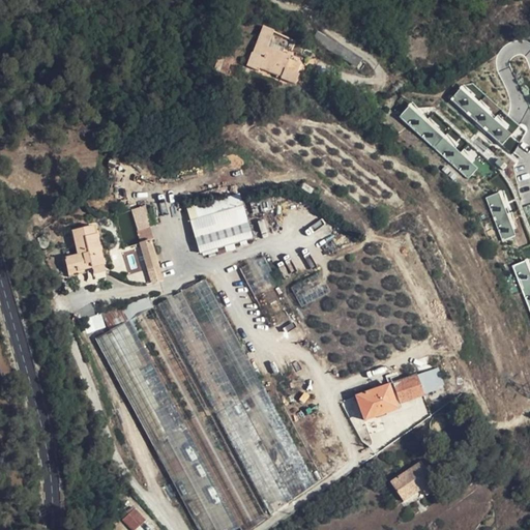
[(274,31),(262,27),(253,54),(252,53),(246,65),(259,70),(260,67),(282,77),(281,79),(295,84),(299,74),(286,68),(290,56),(268,47),(274,31)]
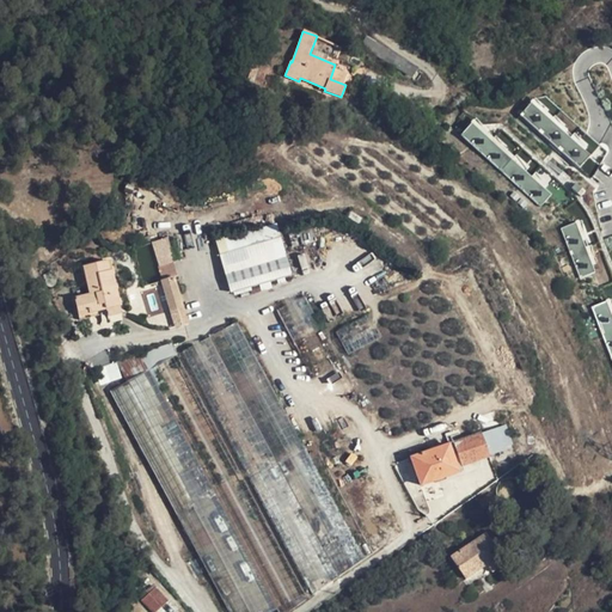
[(409,62),(377,43),(372,50),(404,71),(409,62)]
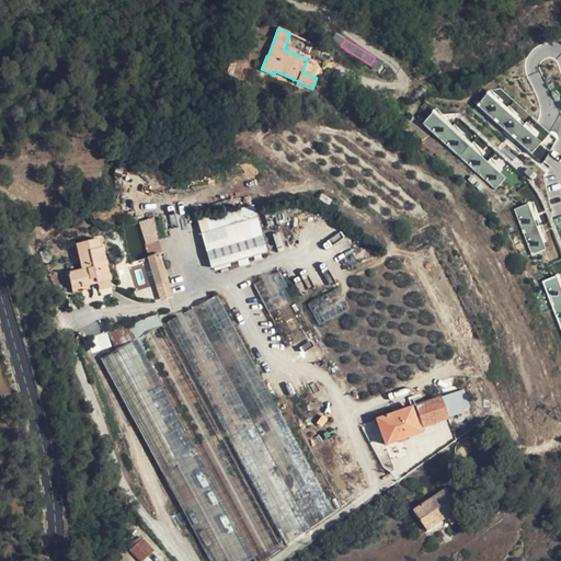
[(237,84),(243,63),(231,59),(225,80),(237,84)]
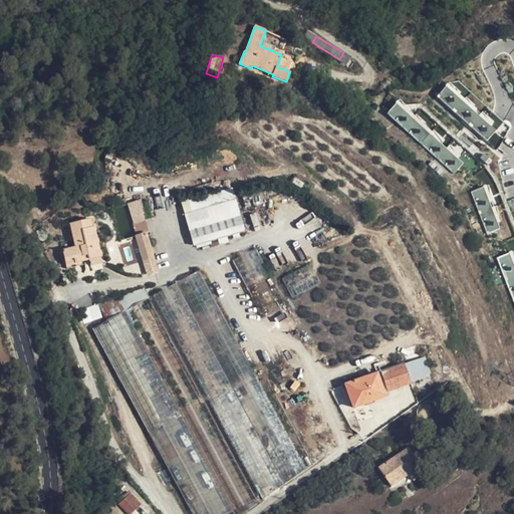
[(486,140),(494,132),(446,87),(437,96),(486,140)]
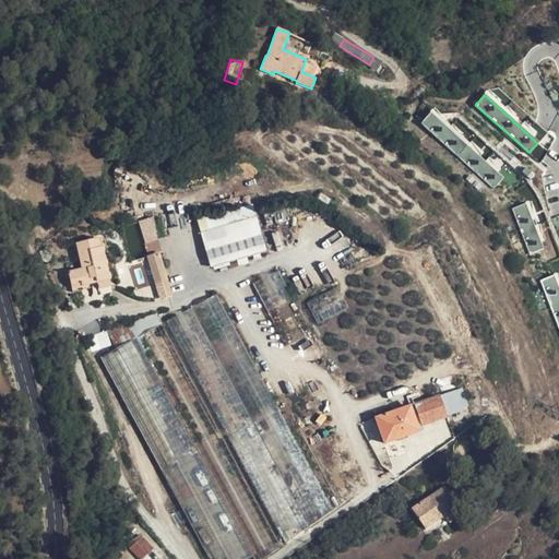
[(420,125),(494,189),(503,178),(430,113),(420,125)]
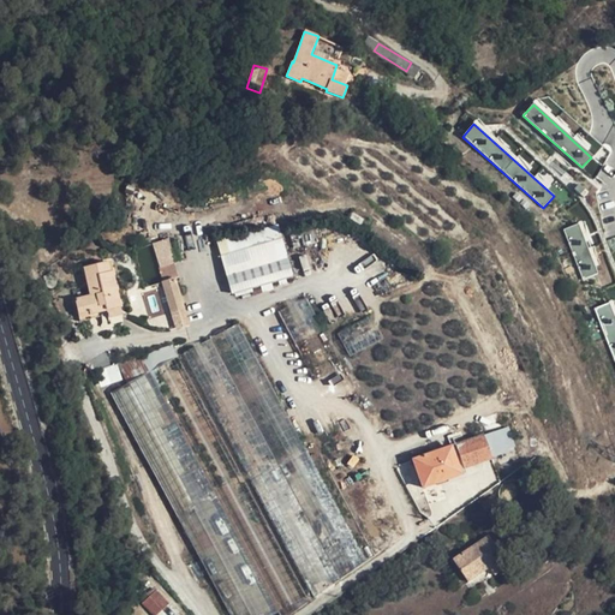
[(596,274),(578,225),(563,230),(581,280),(596,274)]
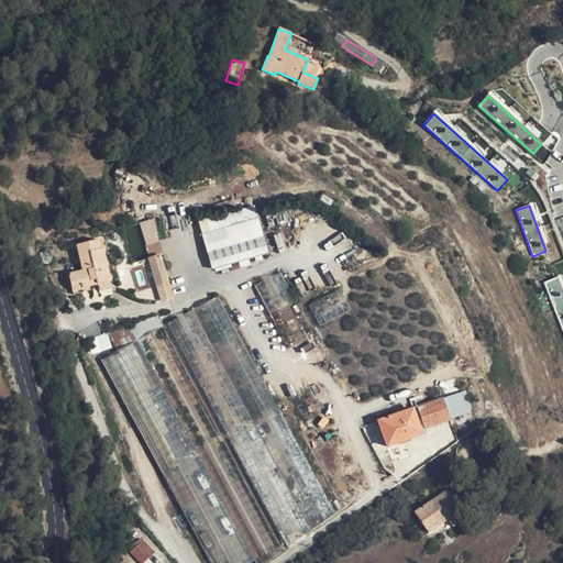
[(201,221),(205,233),(260,219),(256,207),(201,221)]
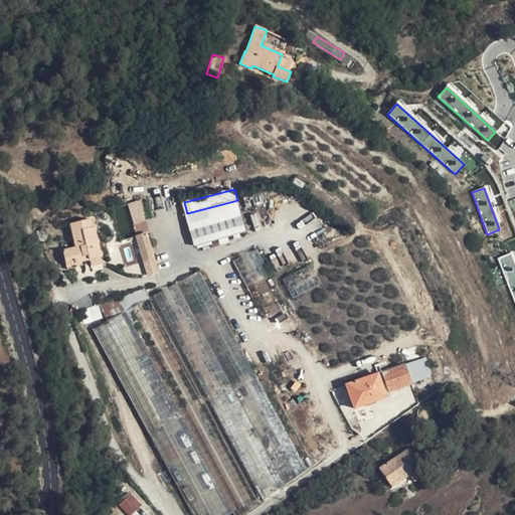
[(117,202),(118,205),(119,207),(126,205),(128,204),(127,199),(117,202)]
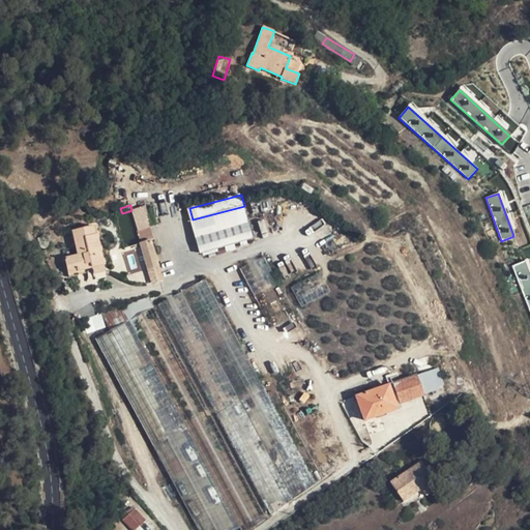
[(146,210),(151,227),(155,226),(151,210),(150,205),(145,207),(146,210)]
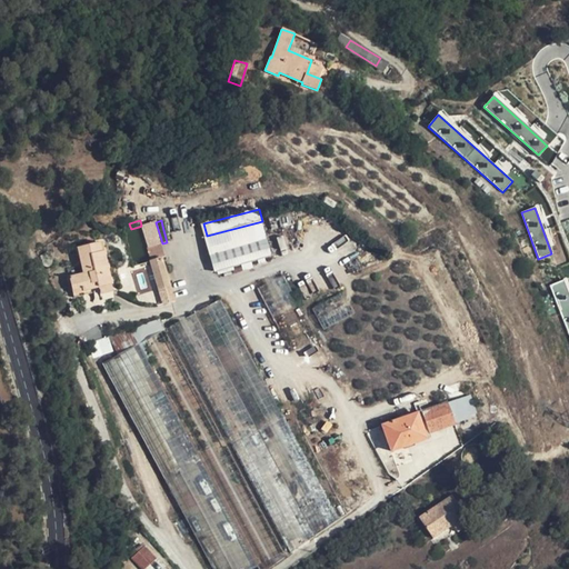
[(262,221),(207,236),(217,272),(272,258),(262,221)]
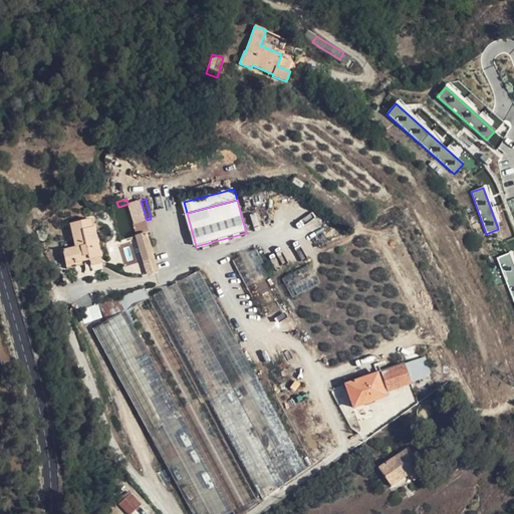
[(129,205),(134,224),(147,220),(142,204),(141,201),(127,204),(129,205)]
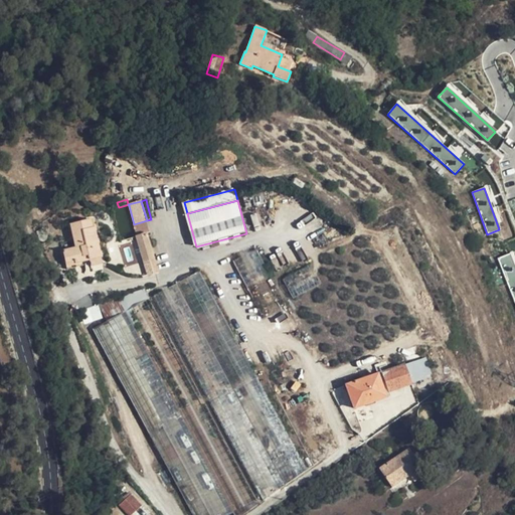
[(94,228),(93,228),(91,220),(70,224),(75,248),(63,251),(65,264),(74,262),(75,263),(82,261),(88,260),(101,256),(94,228)]
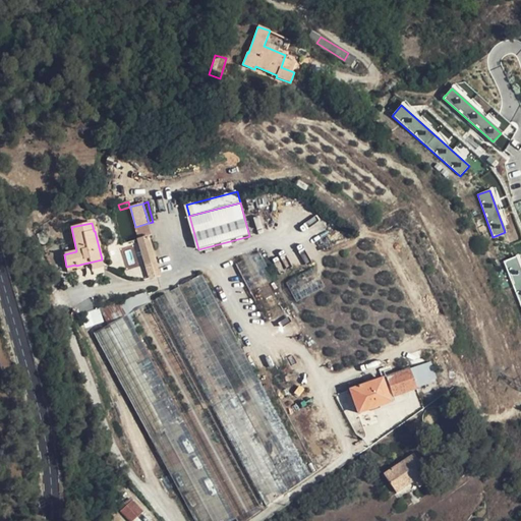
[(149,223),(135,227),(139,238),(149,236),(152,235),(149,223)]
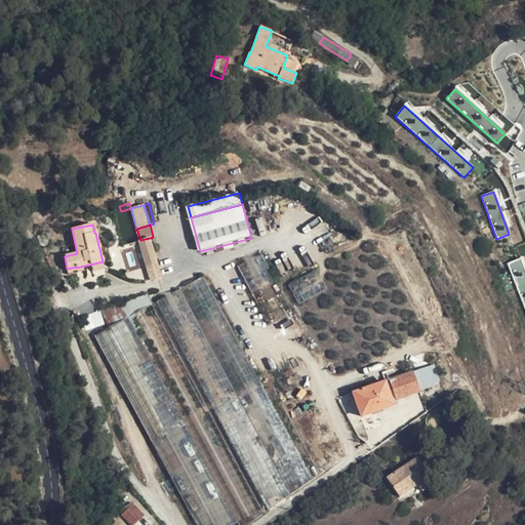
[(140,240),(139,241),(151,280),(162,277),(150,238),(140,240)]
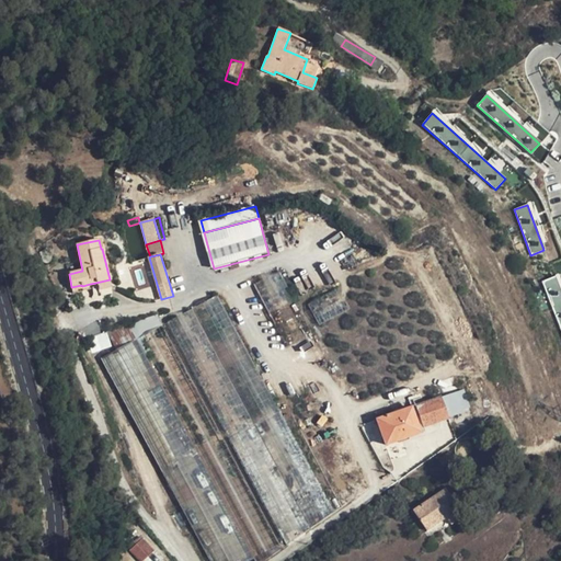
[(264,305),(270,315),(282,308),(279,304),(266,279),(263,272),(250,278),(264,305)]
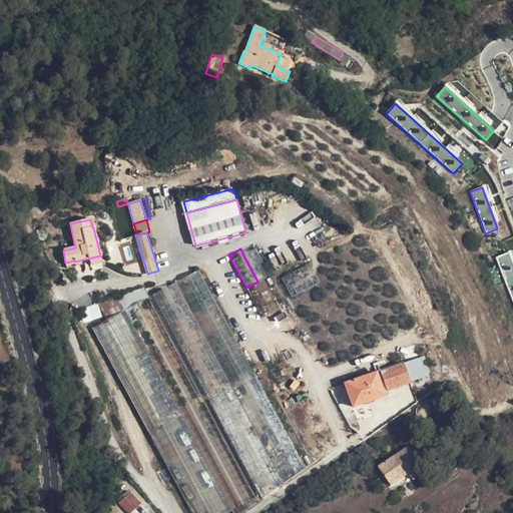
[(255,249),(243,255),(255,278),(258,282),(269,277),(270,276),(255,249)]
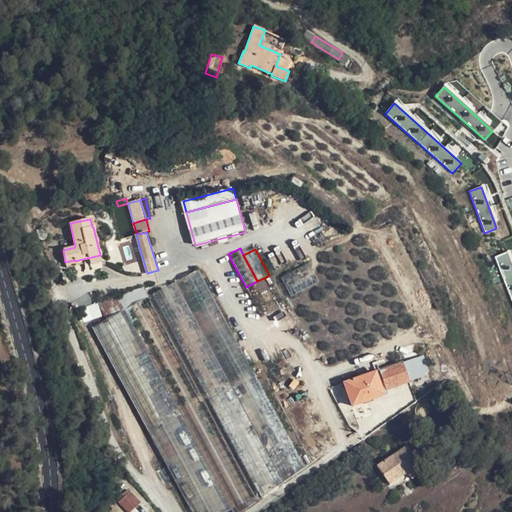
[(511,261),(509,252),(495,257),(511,301),(511,261)]
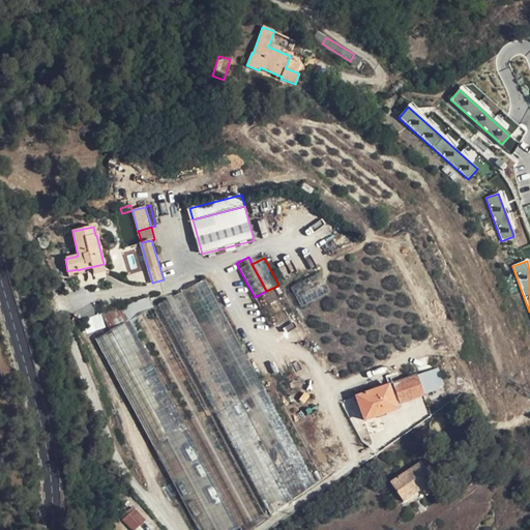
[(104,264),(90,267),(92,274),(105,271),(104,264)]
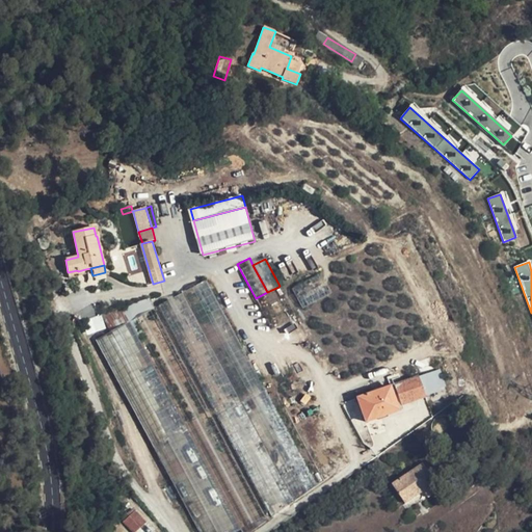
[(78,271),(69,273),(70,278),(87,274),(85,269),(78,271)]
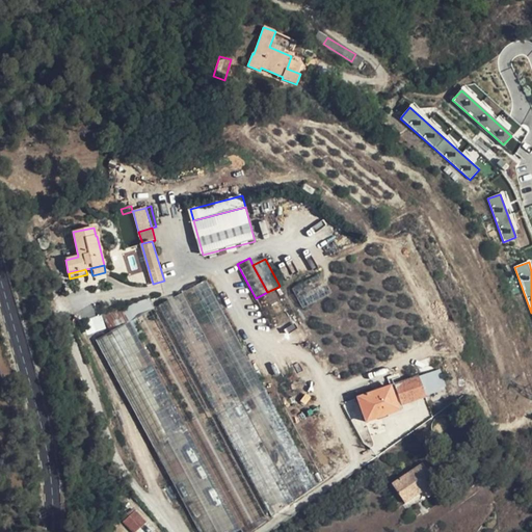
[(323,283),(319,273),(299,285),(291,289),(302,310),(330,294),(323,283)]
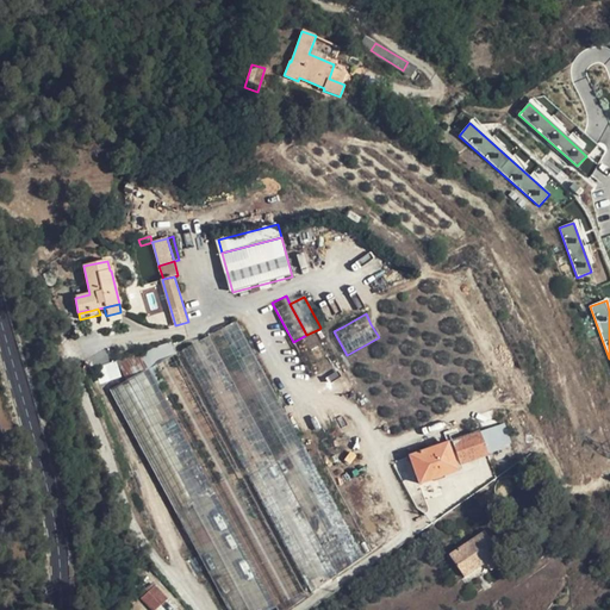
[(311,592),(361,558),(296,433),(236,322),(181,352),(311,592)]
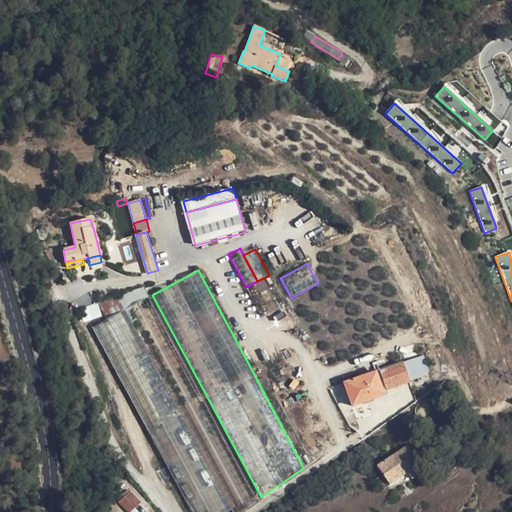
[(153,308),(147,296),(143,287),(118,296),(125,309),(124,310),(101,323),(203,511),(224,511),(231,508),(233,511),(241,511),(257,500),(170,338),(153,308)]
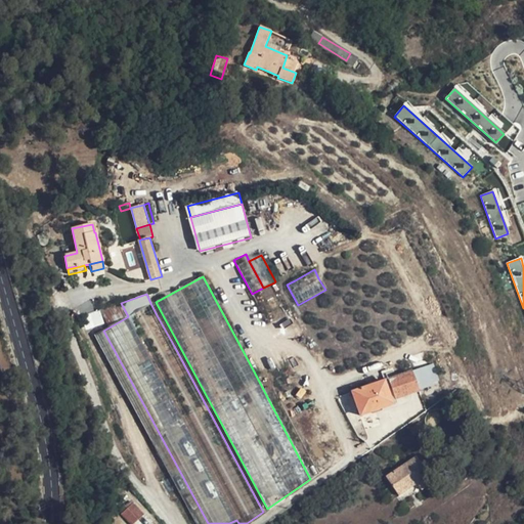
[(89,313),(93,326),(104,322),(101,310),(89,313)]
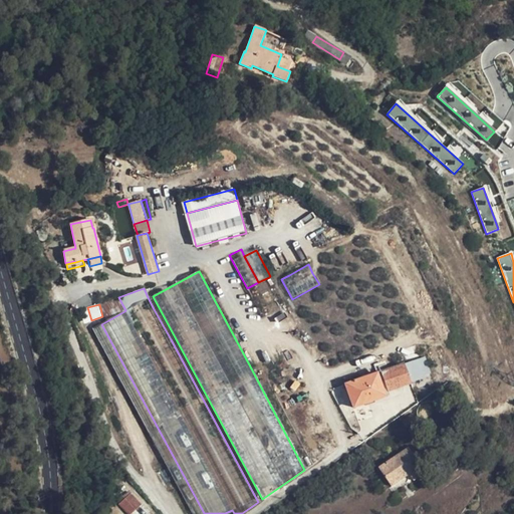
[(425,357),(381,372),(389,392),(424,378),(423,375),(431,372),(425,357)]
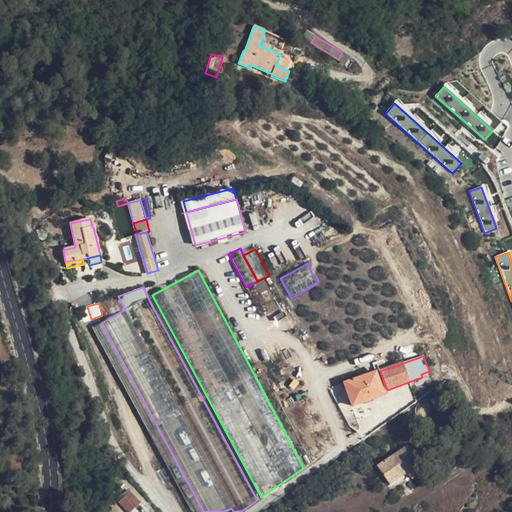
[(352,406),(383,394),(375,373),(344,384),(352,406)]
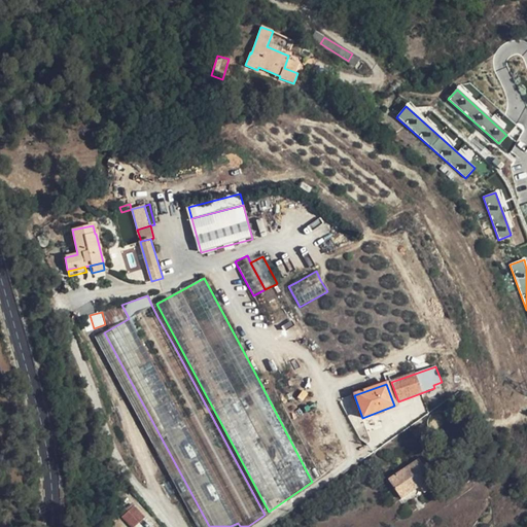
[(417,440),(427,432),(423,425),(413,432),(417,440)]
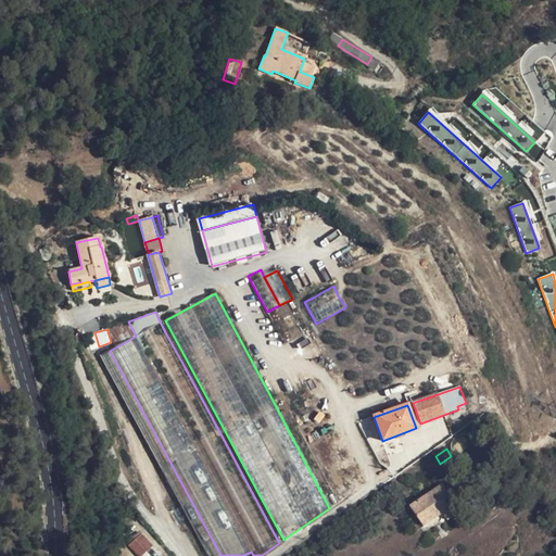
[(443,485),(411,507),(422,526),(443,513),(447,519),(460,510),(443,485)]
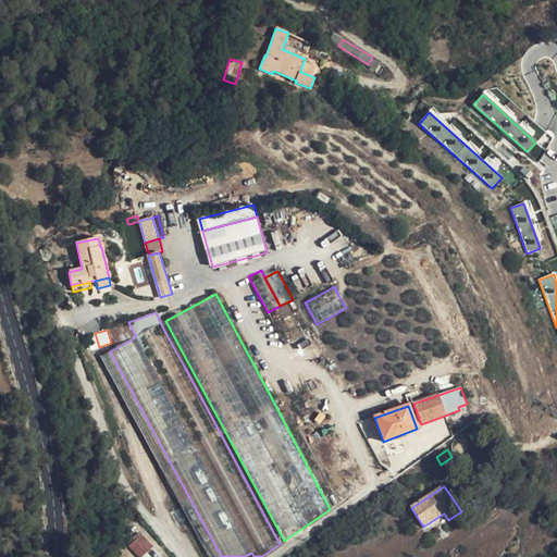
[(130,546),(139,556),(141,556),(152,547),(141,535),(130,546)]
